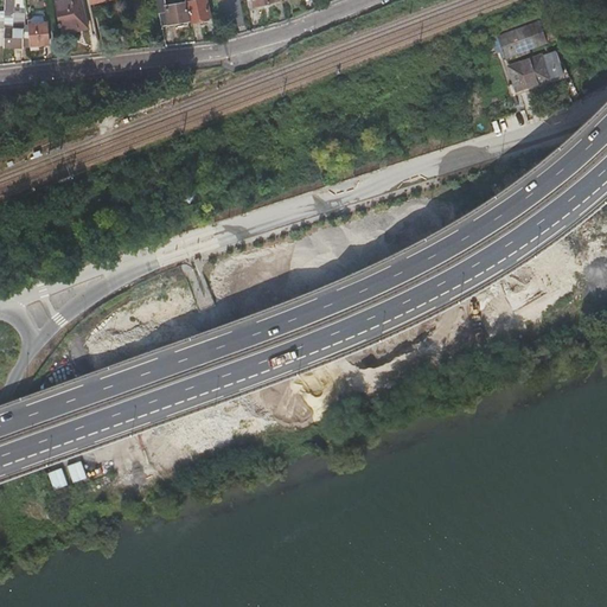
[(6,12),(11,12),(16,13),(16,0),(6,0),(6,12)]
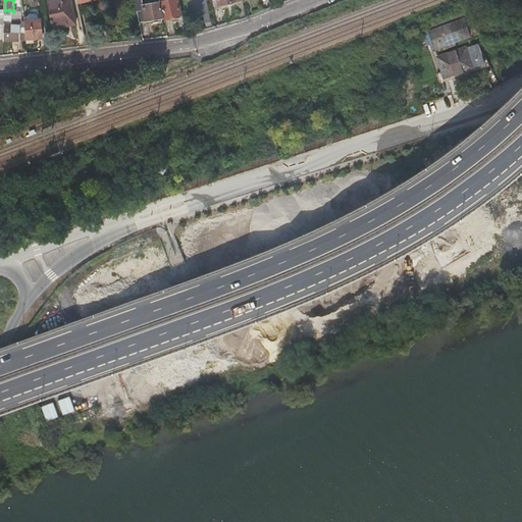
[(49,0),(55,27),(62,25),(68,24),(67,20),(75,18),(71,0),(49,0)]
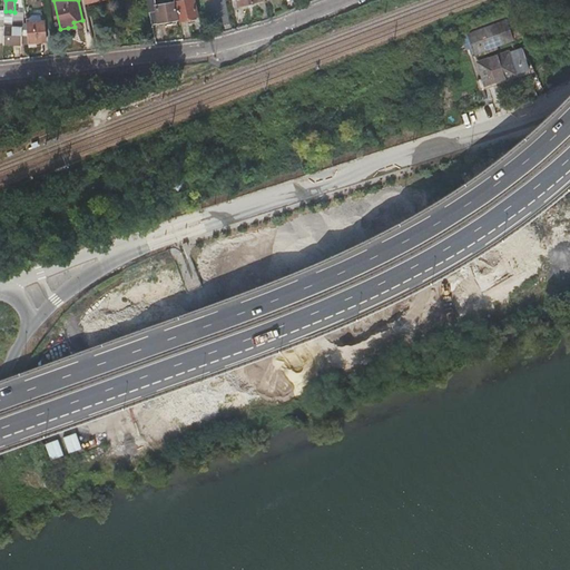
[(146,0),(153,26),(182,19),(182,18),(177,0),(146,0)]
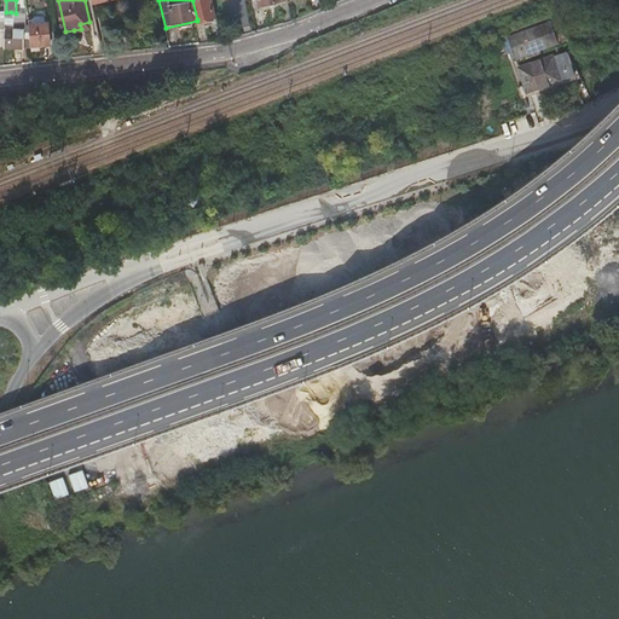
[(192,0),(197,19),(201,22),(203,22),(204,18),(209,17),(210,22),(217,21),(215,16),(218,16),(213,0),(192,0)]
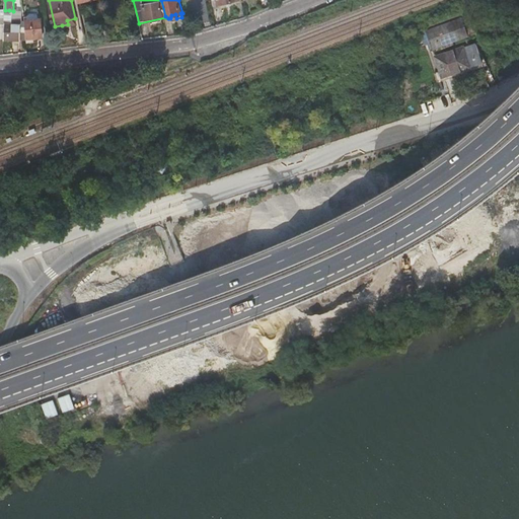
[(426,28),(429,36),(432,46),(466,32),(459,14),(426,28)]
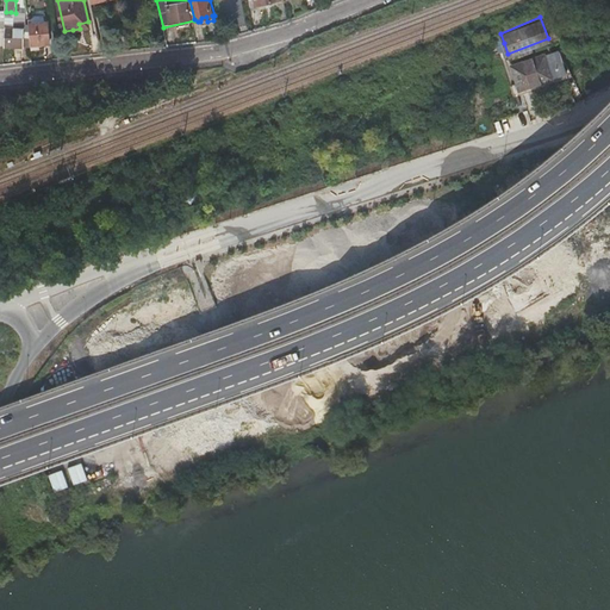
[(41,51),(41,50),(41,48),(50,48),(48,20),(41,20),(31,22),(30,23),(32,53),(41,51)]
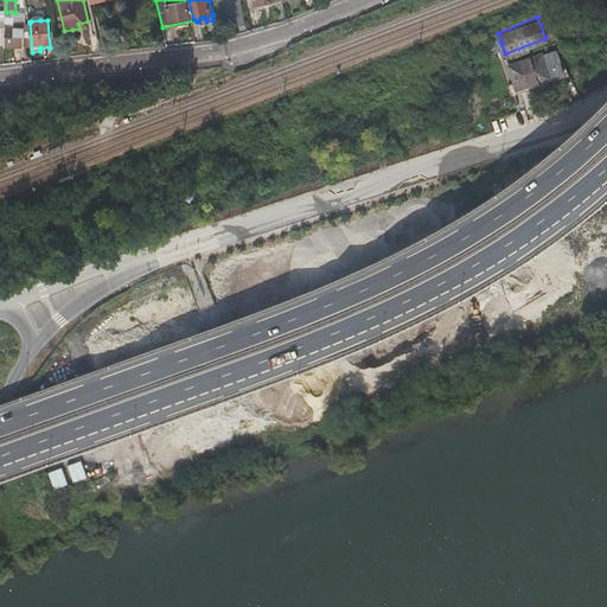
[(6,27),(5,44),(5,45),(16,46),(16,48),(23,48),(23,46),(24,46),(25,27),(20,27),(6,27)]
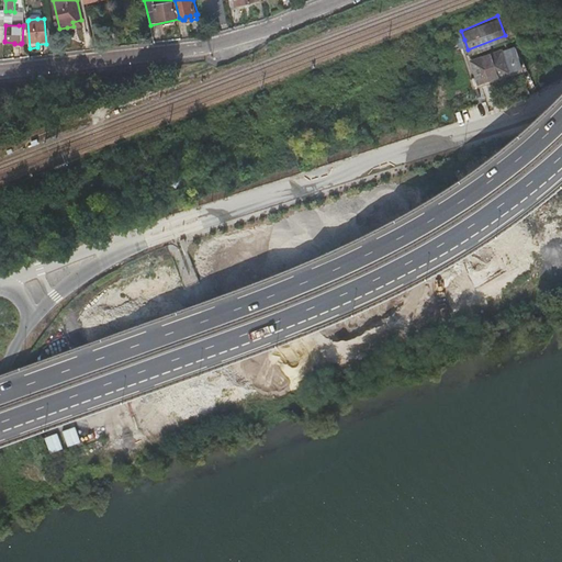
[(529,77),(524,64),(516,67),(523,80),(529,77)]
